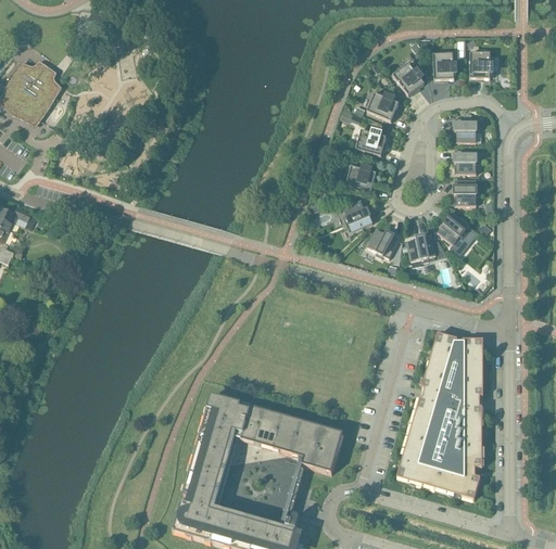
[(429,37),(420,37),(420,46),(430,46),(429,37)]
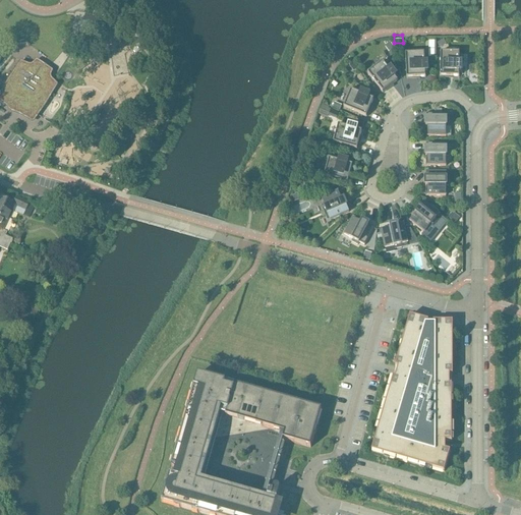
[(444,35),(437,38),(439,43),(446,40),(444,35)]
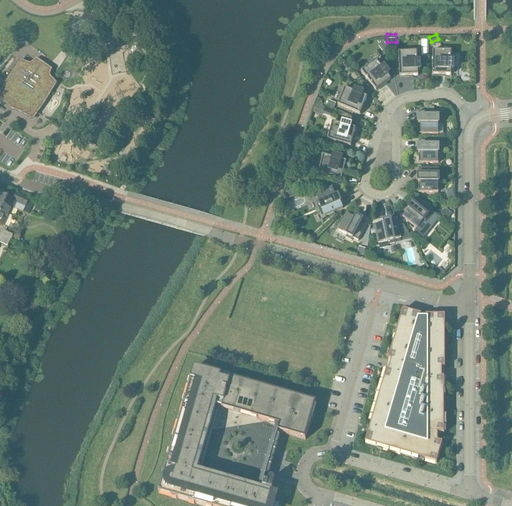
[(383,36),(378,40),(382,46),(387,42),(383,36)]
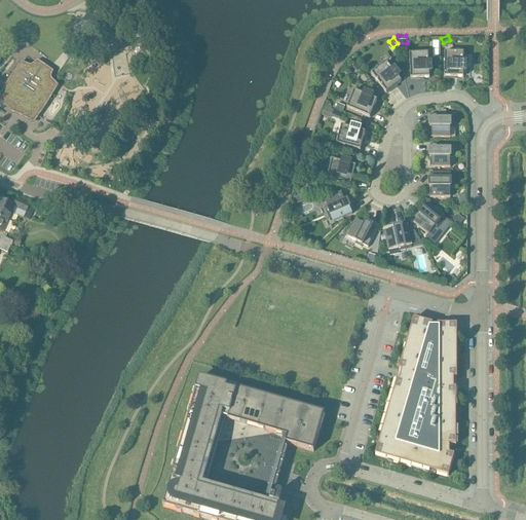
[(463,47),(445,47),(444,72),(463,73),(463,66),(465,67),(465,59),(463,59),(463,47)]
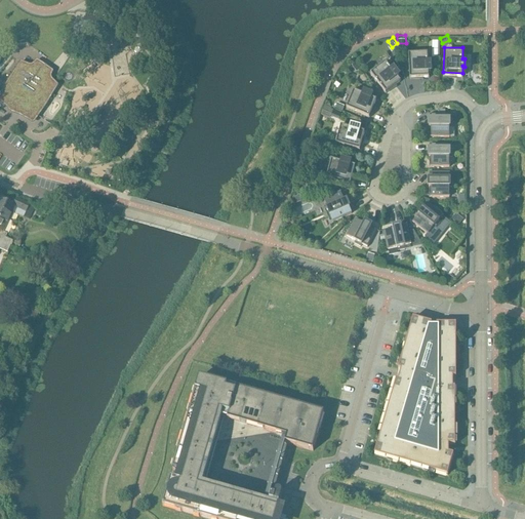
[(428,60),(428,48),(408,49),(409,74),(429,73),(429,67),(430,67),(430,58),(428,60)]
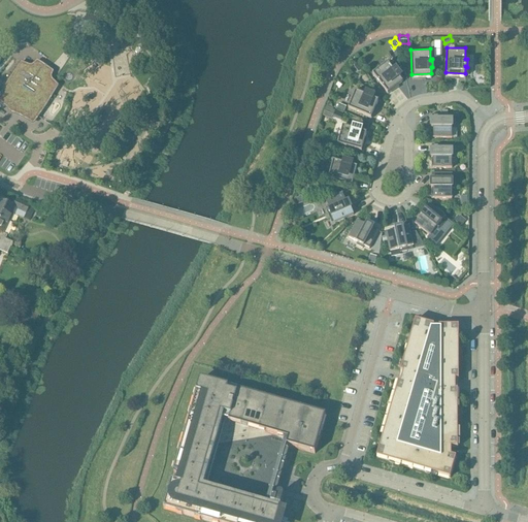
[(0,99),(5,102),(6,103),(7,104),(7,105),(8,106),(8,107),(9,107),(9,108),(10,108),(11,109),(12,109),(21,112),(32,120),(33,120),(34,120),(34,119),(57,84),(59,82),(58,80),(53,75),(52,74),(52,73),(52,72),(54,67),(38,56),(37,56),(36,56),(36,57),(32,60),(32,61),(31,61),(30,61),(29,61),(22,58),(22,59),(21,59),(20,59),(20,60),(19,60),(19,61),(17,64),(6,79),(0,91),(0,99)]
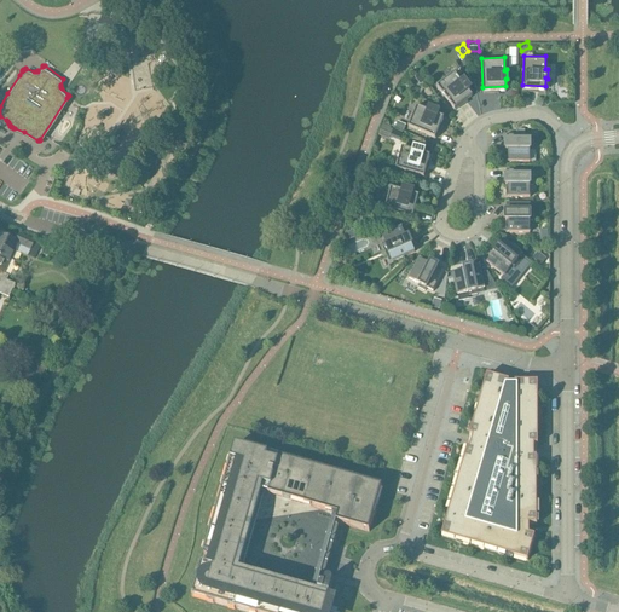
[(420,67),(415,71),(420,79),(426,75),(420,67)]
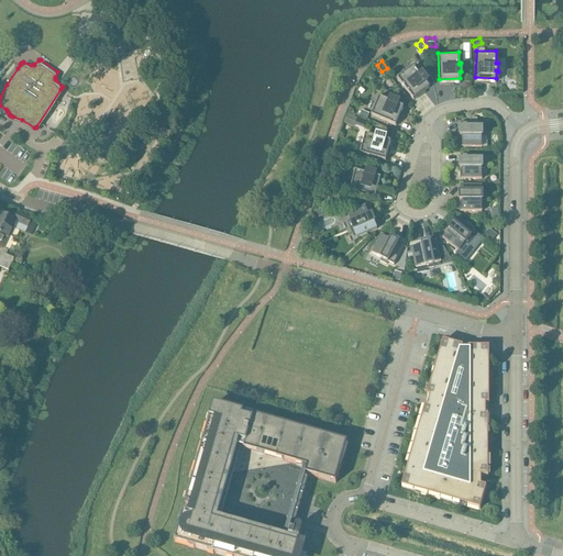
[(420,70),(414,62),(397,74),(414,95),(430,82),(426,77),(427,76),(422,69),(420,70)]
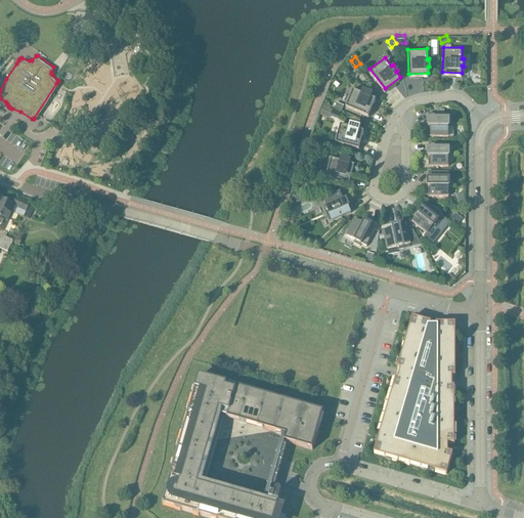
[(353,85),(345,103),(368,113),(376,95),(369,92),(370,91),(363,88),(362,90),(353,85)]
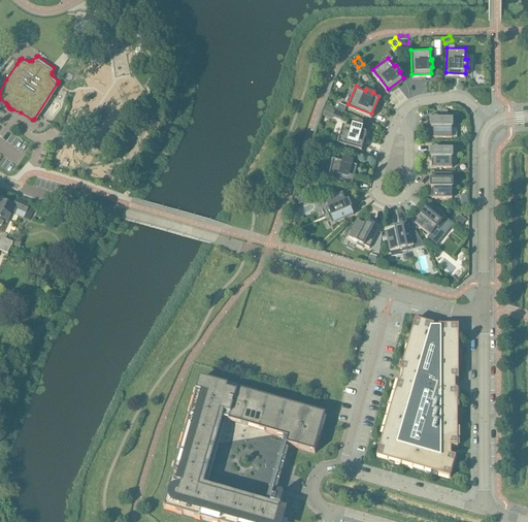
[(326,100),(322,110),(332,115),(335,104),(326,100)]
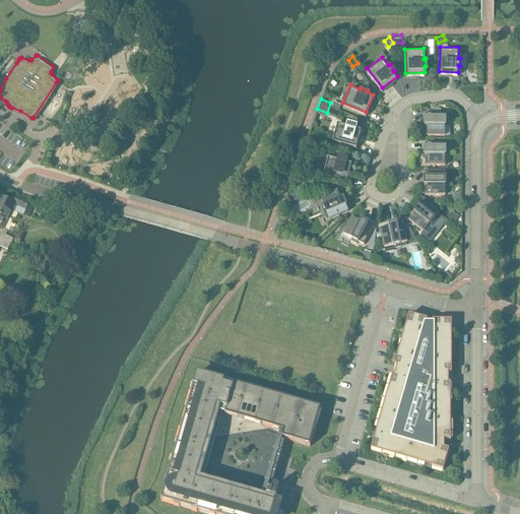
[(445,108),(441,108),(436,108),(425,108),(425,114),(425,121),(425,131),(445,131),(445,121),(448,121),(448,114),(445,114),(445,108)]
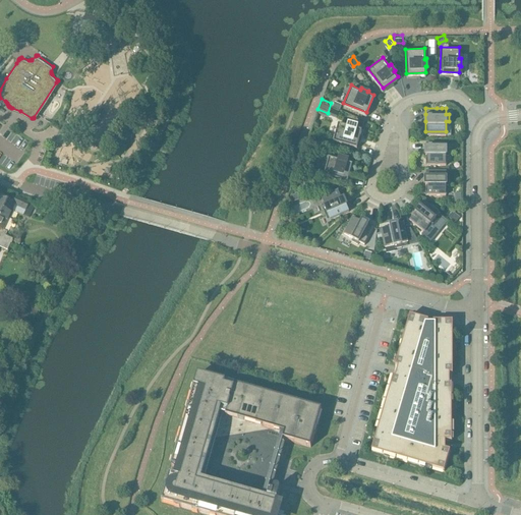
[(338,119),(333,137),(356,145),(361,126),(356,124),(356,122),(349,121),(348,122),(338,119)]
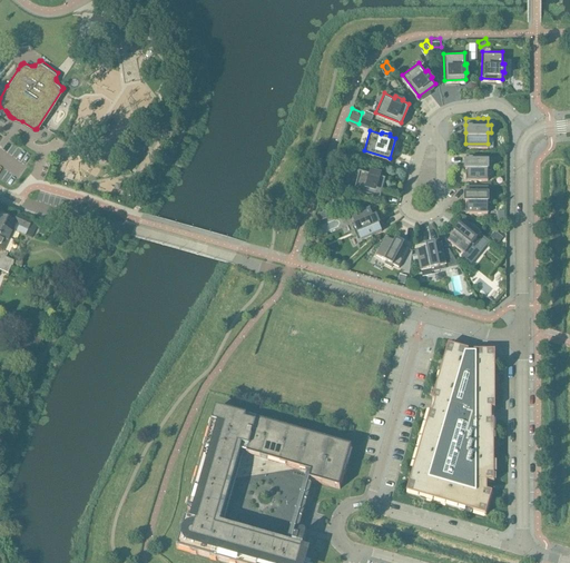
[(488,158),(488,150),(465,150),(465,158),(465,165),(465,176),(488,176),(488,165),(491,165),(491,158),(488,158)]
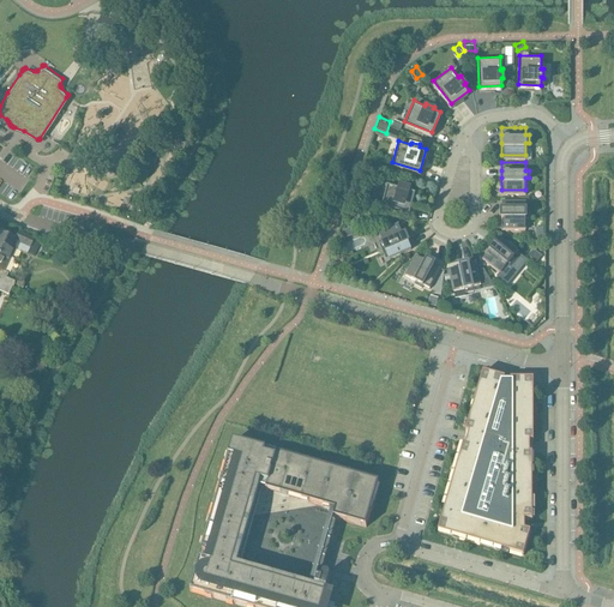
[(387,181),(381,203),(409,210),(415,188),(408,187),(409,185),(401,182),(399,185),(387,181)]
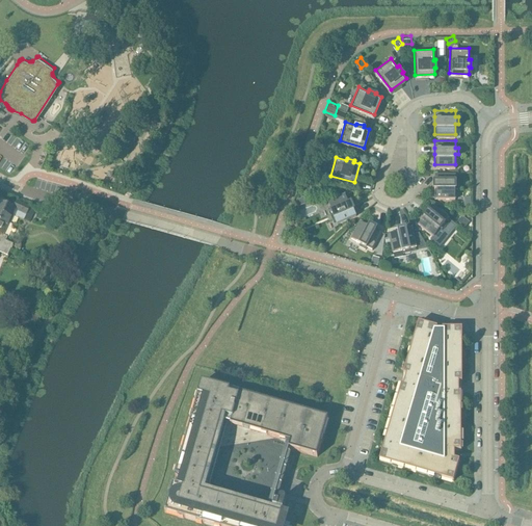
[(455,178),(455,172),(434,172),(434,178),(434,184),(434,194),(455,194),(455,184),(458,184),(458,178),(455,178)]
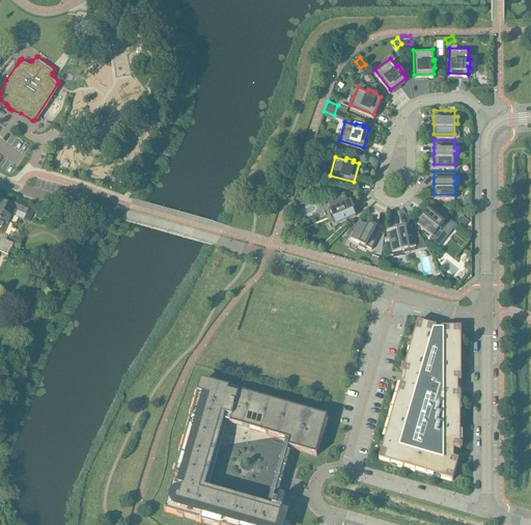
[(345,189),(327,197),(331,206),(329,208),(331,214),(334,213),(336,219),(355,211),(353,205),(353,204),(351,198),(350,198),(345,189)]
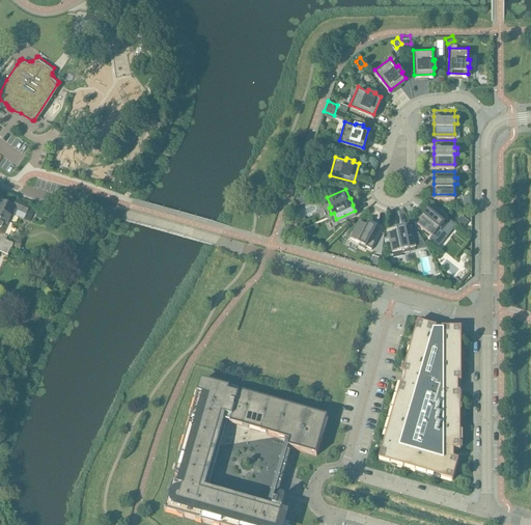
[(303,192),(295,195),(298,201),(305,198),(303,192)]
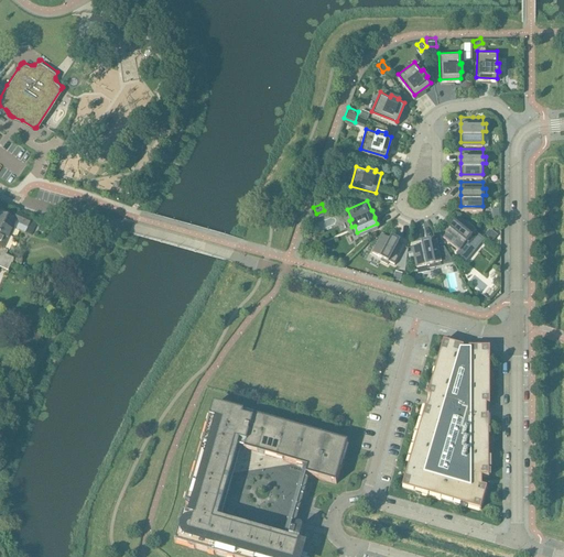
[(0,254),(10,260),(13,253),(4,249),(7,246),(3,243),(9,232),(10,232),(14,225),(14,224),(18,218),(26,222),(31,214),(17,207),(12,216),(0,209),(0,254)]
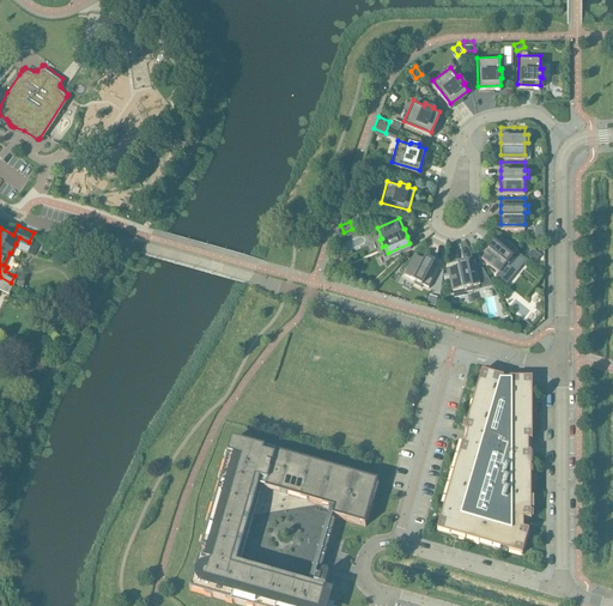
[(481,253),(499,268),(507,259),(509,261),(515,255),(511,253),(516,247),(498,232),(493,237),(489,243),(489,244),(481,253)]
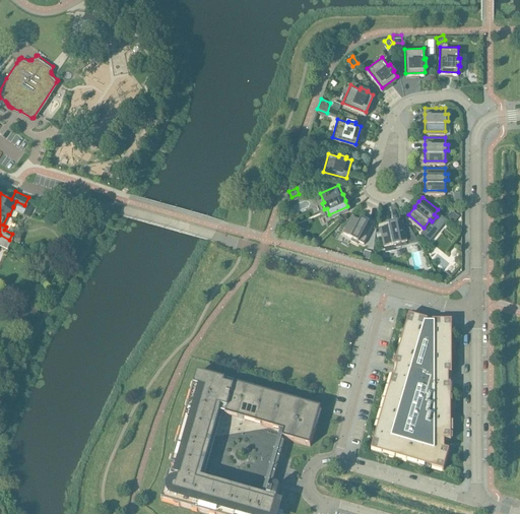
[(453,207),(449,213),(454,217),(455,217),(459,212),(453,207)]
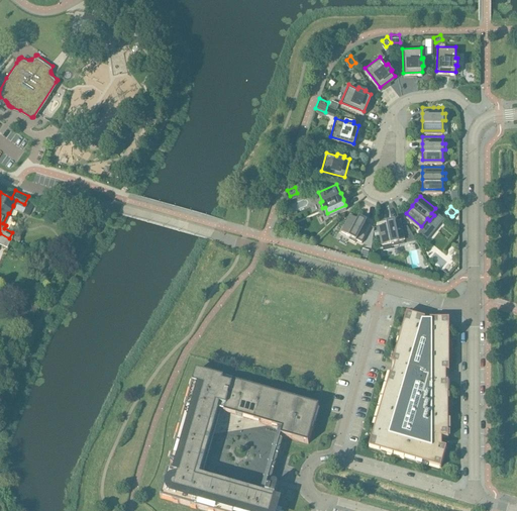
[(356,235),(362,238),(371,221),(366,218),(366,217),(359,214),(359,215),(350,210),(341,227),(350,232),(348,234),(354,238),(356,235)]
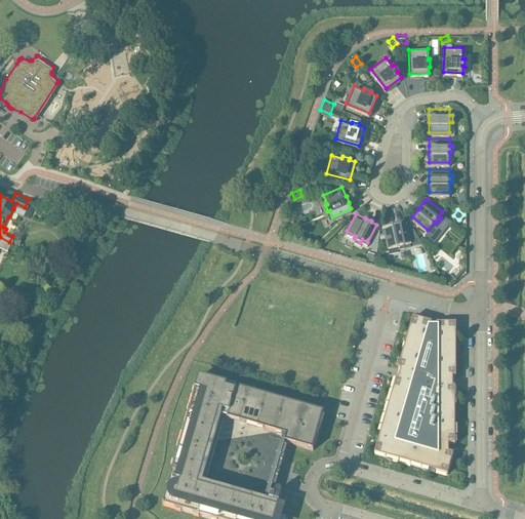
[(384,225),(388,245),(397,243),(398,245),(405,244),(404,241),(410,240),(406,221),(400,222),(393,223),(384,225)]
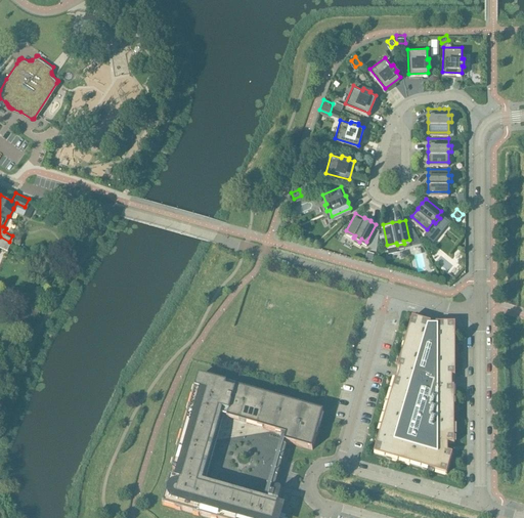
[(408,225),(410,238),(418,235),(412,225),(408,225)]
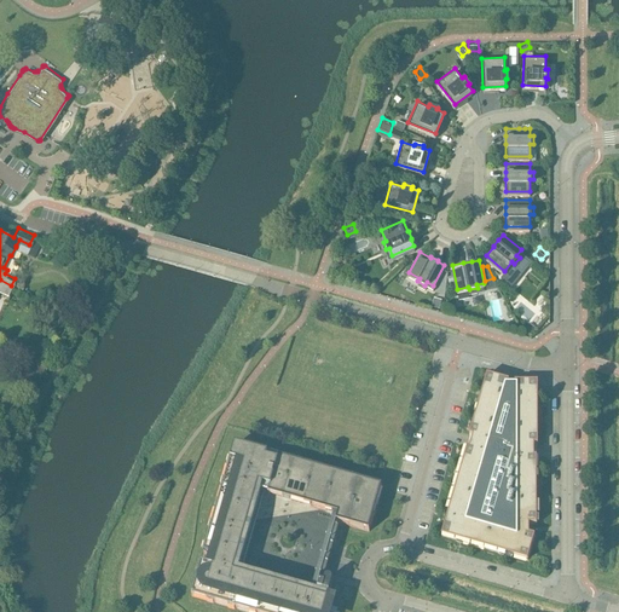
[(0,288),(9,292),(11,286),(0,279),(0,288)]
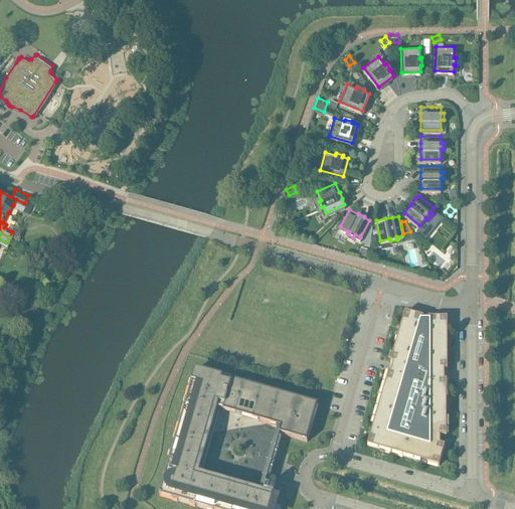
[(361,243),(359,250),(365,252),(367,244),(361,243)]
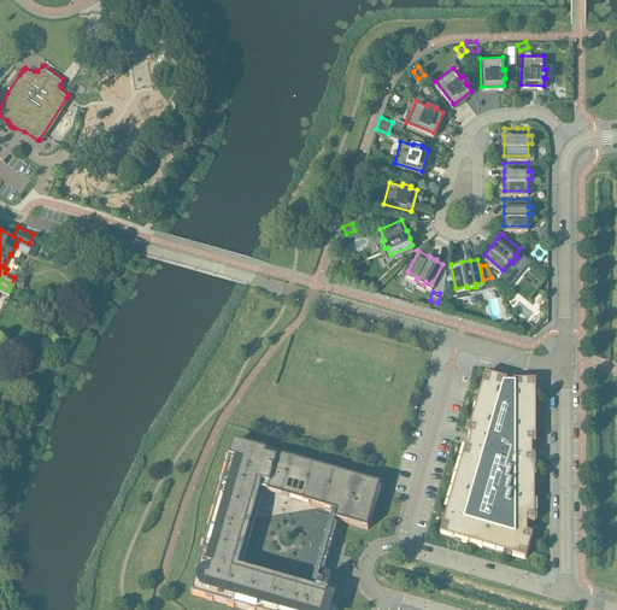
[(528,317),(523,323),(529,328),(534,323),(528,317)]
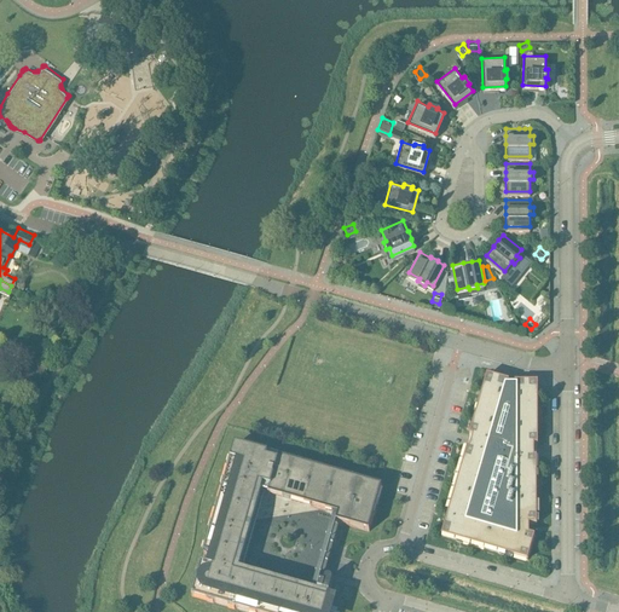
[(528,529),(528,525),(528,519),(537,519),(537,518),(533,518),(533,511),(537,511),(537,480),(533,480),(533,467),(537,467),(537,451),(534,451),(534,385),(533,382),(531,381),(528,380),(508,380),(509,375),(487,369),(484,379),(487,380),(484,392),(480,391),(475,408),(479,409),(475,421),(472,420),(469,429),(473,431),(469,442),(467,442),(463,456),(467,457),(463,467),(462,471),(458,469),(450,498),(453,500),(452,506),(449,504),(441,530),(456,533),(457,530),(470,535),(470,537),(499,546),(499,543),(514,547),(513,550),(527,554),(534,530),(528,529)]
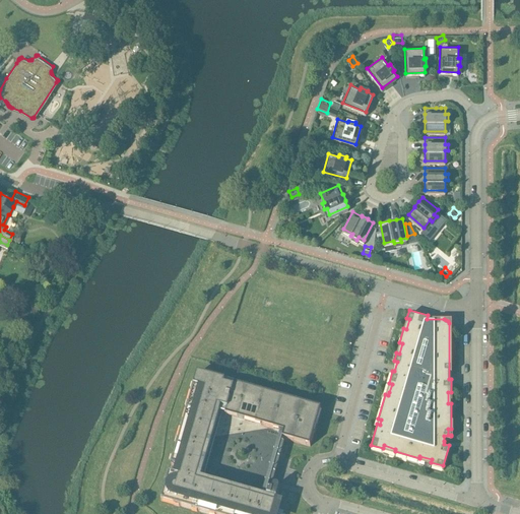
[(288,436),(310,442),(321,403),(197,369),(160,496),(191,505),(223,513),(274,513),(276,511),(280,495),(276,494),(279,485),(279,484),(278,483),(278,482),(277,482),(276,480),(275,480),(275,482),(274,482),(273,483),(273,484),(269,483),(265,482),(263,490),(203,472),(221,409),(280,426),(282,421),(285,422),(282,434),(288,436)]
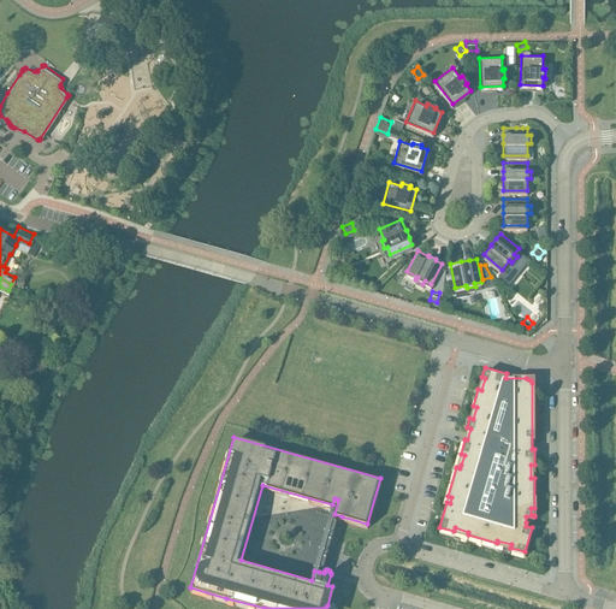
[(338,500),(335,498),(332,504),(314,571),(319,572),(335,514),(338,500)]
